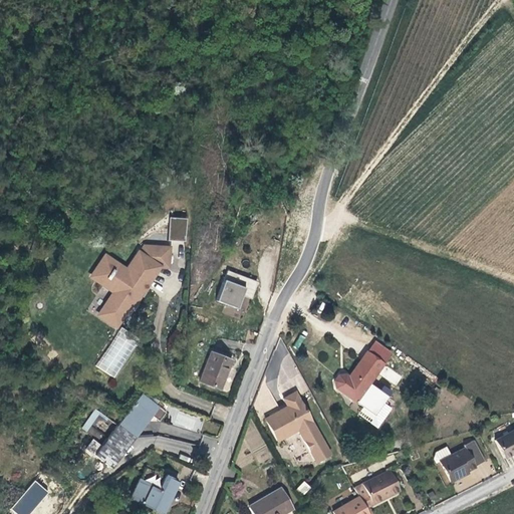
[(184,241),(186,218),(169,217),(167,240),(184,241)]
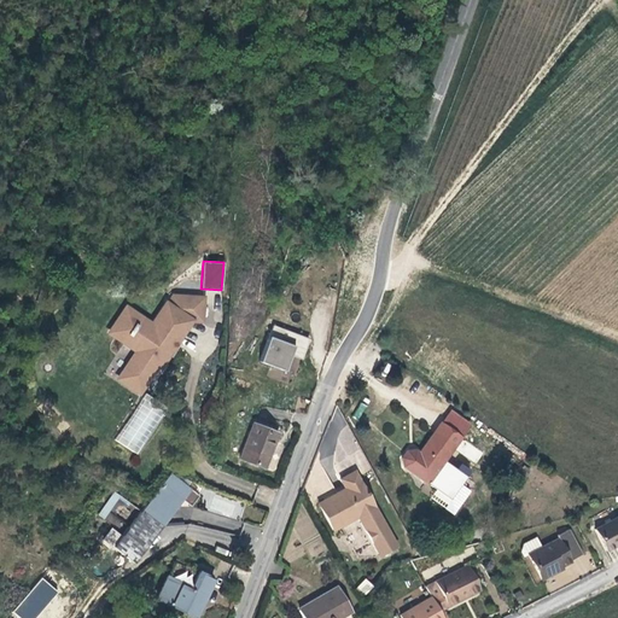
[(172,349),(191,320),(202,321),(203,298),(173,296),(168,304),(165,303),(150,327),(139,320),(140,318),(126,308),(114,326),(115,326),(111,332),(114,334),(112,334),(124,343),(126,340),(140,350),(139,353),(143,355),(135,367),(132,365),(128,369),(128,371),(123,378),(122,378),(122,379),(126,382),(127,382),(130,384),(129,386),(130,386),(139,392),(140,394),(147,382),(147,380),(146,382),(145,380),(156,362),(157,362),(161,356),(167,347),(172,349)]
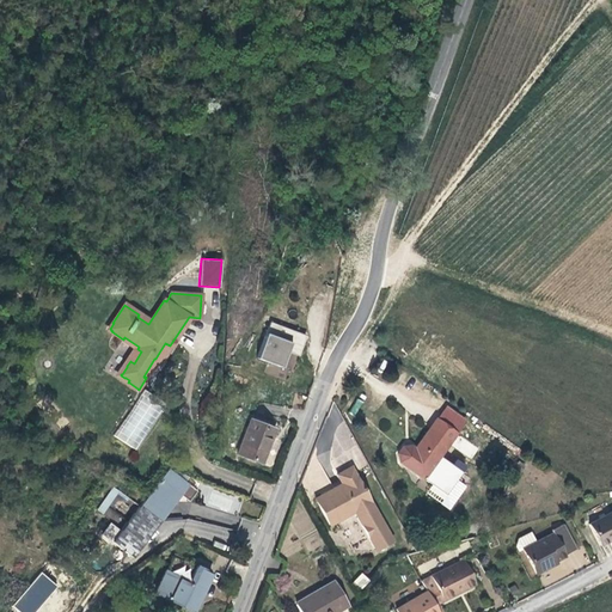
[(287,352),(291,342),(277,337),(281,326),(270,322),(256,357),(281,367),(287,352)]
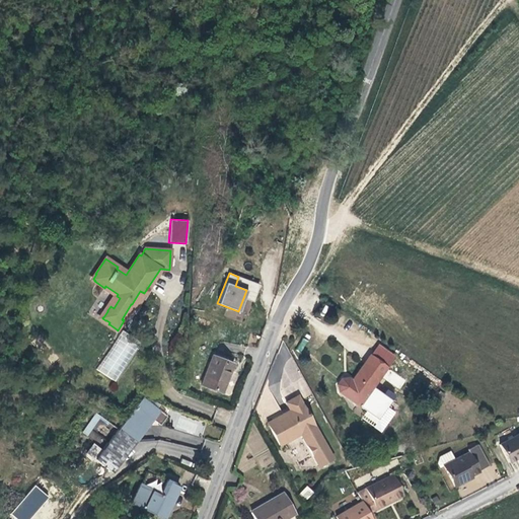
[(253,302),(260,285),(238,277),(235,286),(246,290),(243,298),(253,302)]
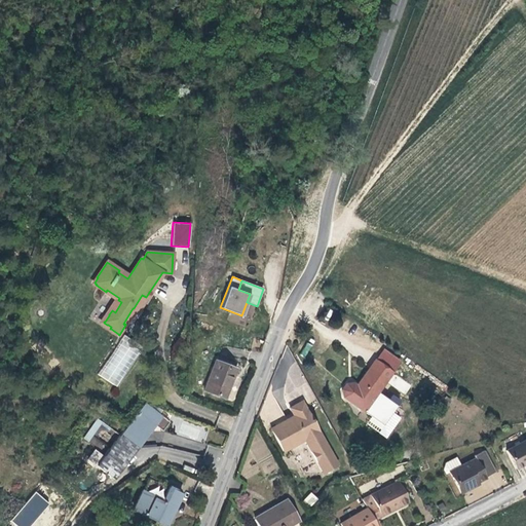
[(142,347),(123,335),(120,338),(140,350),(142,347)]
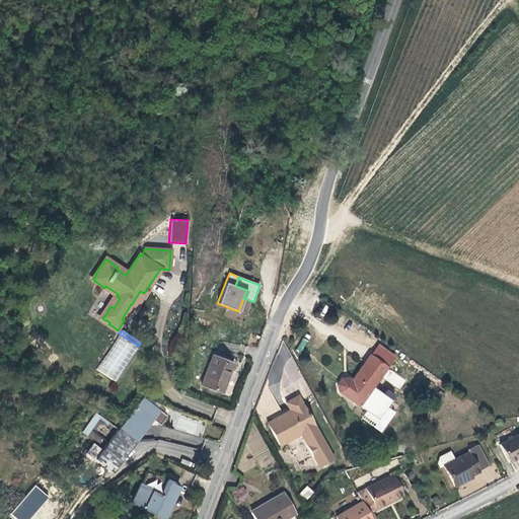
[(391,400),(373,386),(387,367),(370,355),(352,380),(349,378),(342,379),(338,384),(340,392),(378,420),(391,400)]
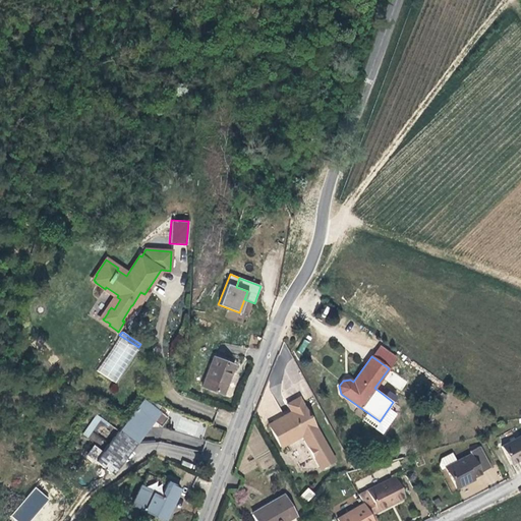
[(222,395),(234,365),(224,360),(214,357),(203,387),(222,395)]
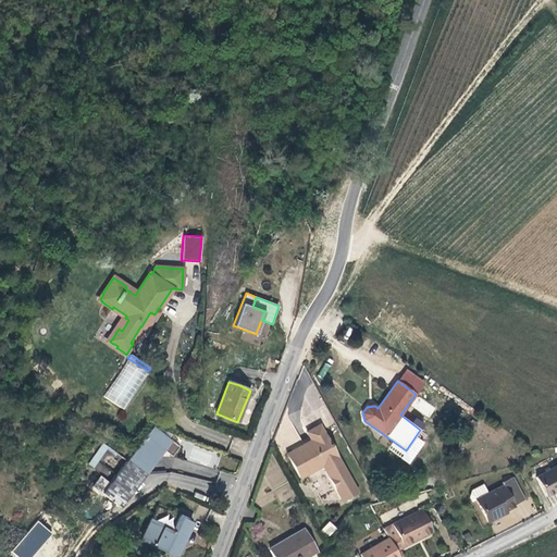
[(473,430),(478,424),(472,420),(468,425),(473,430)]
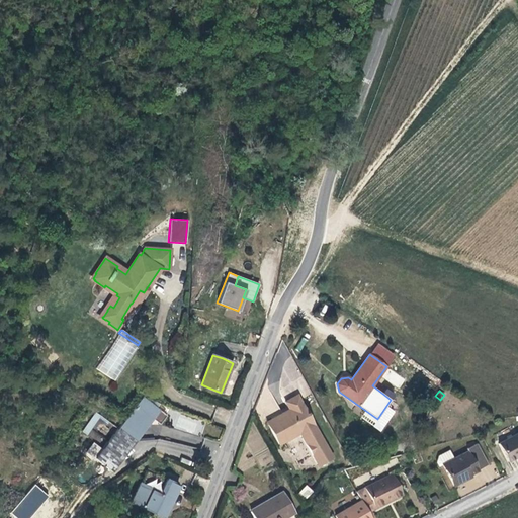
[(333,458),(297,395),(285,402),(289,409),(266,422),(279,444),(299,433),(319,466),(326,462),(331,459),(333,458)]
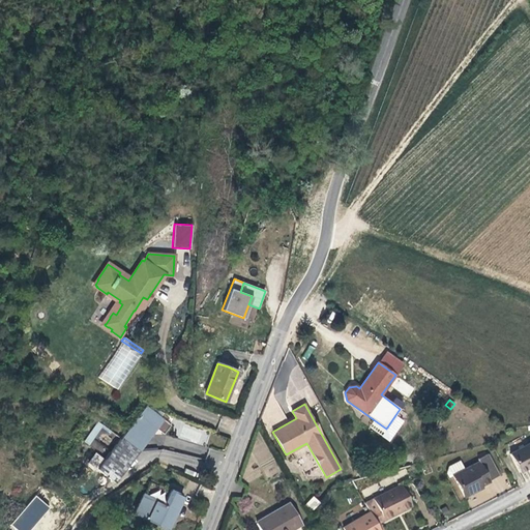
[(137,450),(162,418),(160,417),(150,410),(150,409),(145,405),(120,438),(137,450)]
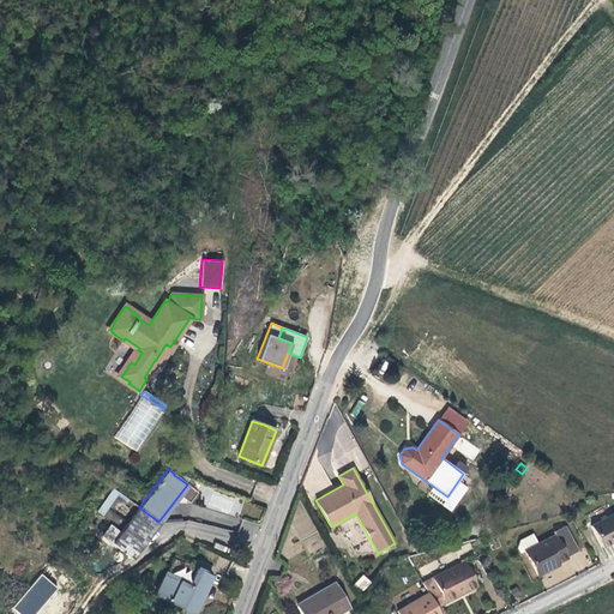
[(186,483),(190,477),(176,473),(174,474),(174,475),(186,483)]
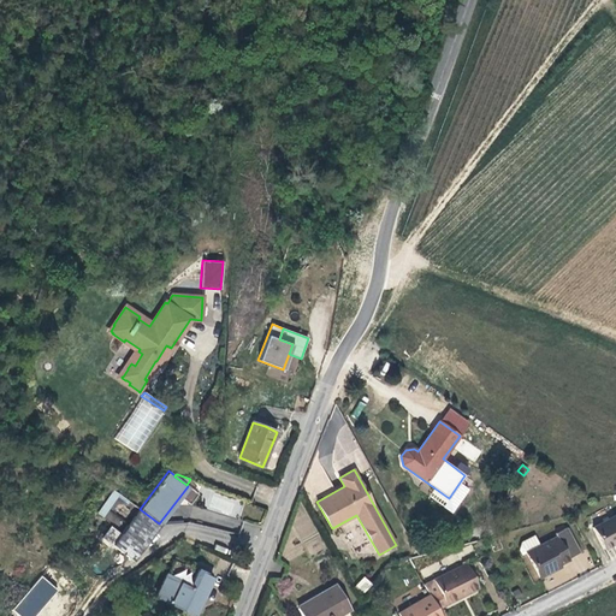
[(175,507),(189,487),(188,486),(159,523),(131,560),(132,561),(175,507)]
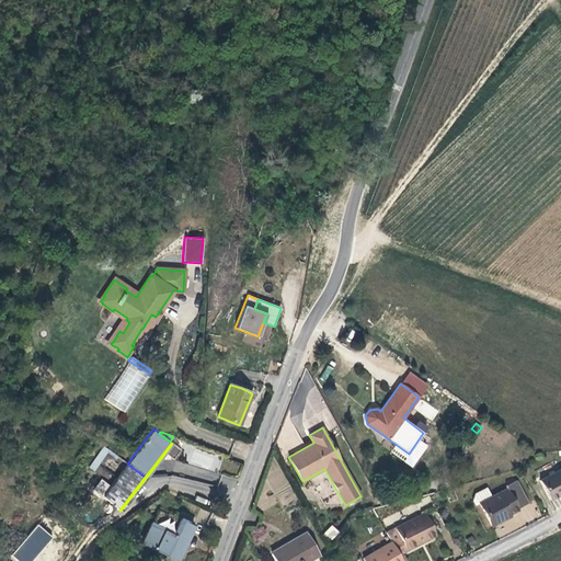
[(173,459),(181,449),(172,444),(159,461),(160,462),(167,454),(173,459)]
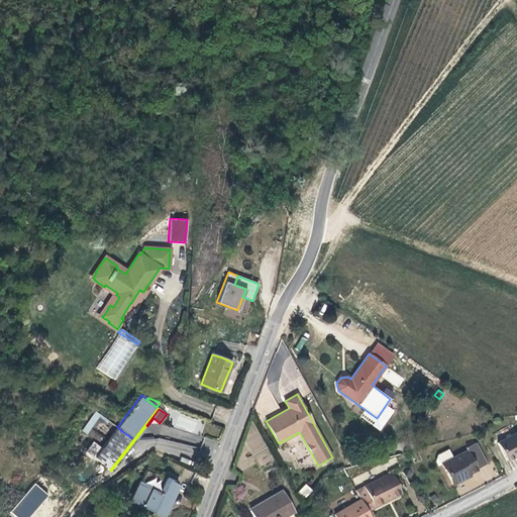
[(86,432),(96,417),(92,414),(82,429),(86,432)]
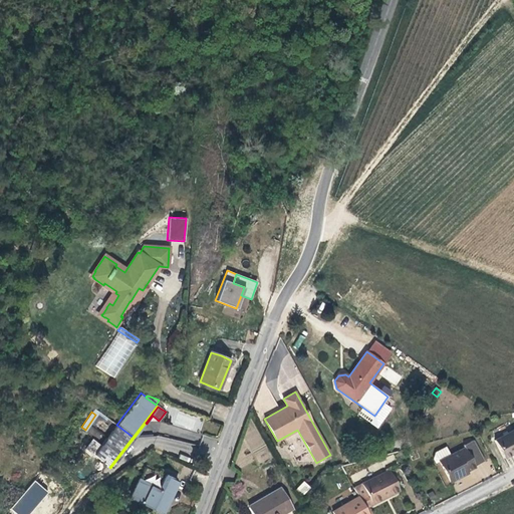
[(109,467),(133,437),(116,425),(93,455),(109,467)]
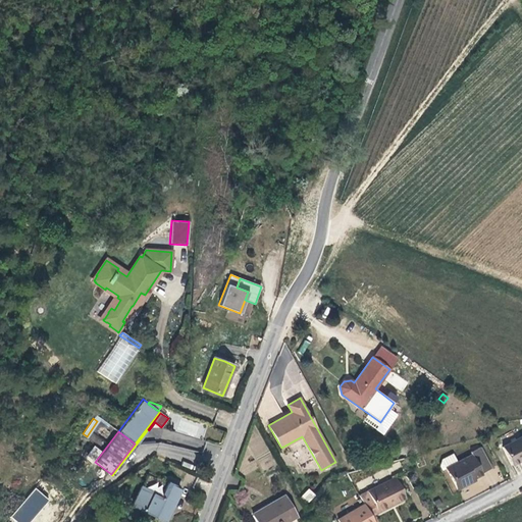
[(521,435),(502,447),(511,465),(520,461),(521,459),(521,435)]
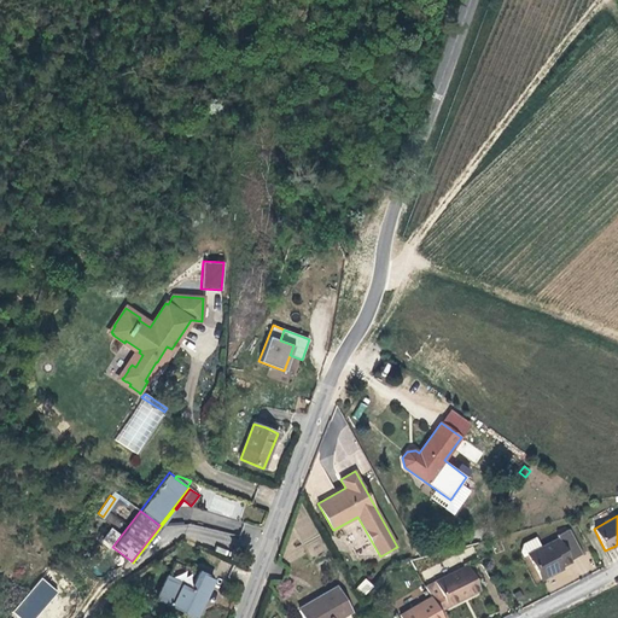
[(561,566),(571,561),(571,560),(581,555),(579,553),(567,531),(567,530),(557,535),(559,538),(542,547),(536,537),(523,543),(520,552),(524,557),(529,554),(541,579),(554,572),(553,571),(561,566)]
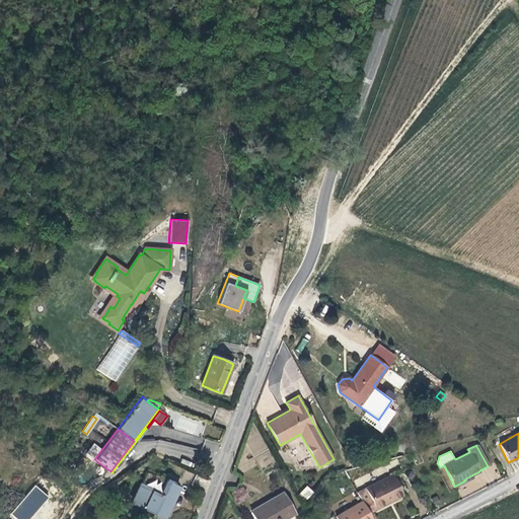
[(489,463),(479,445),(476,446),(487,464),(489,463)]
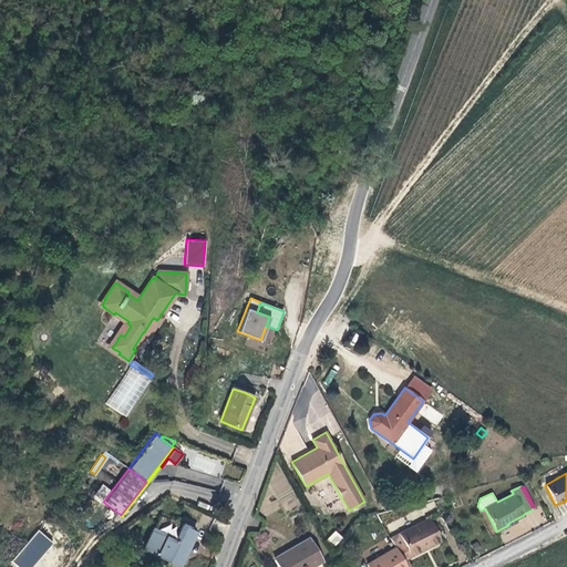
[(441,540),(430,518),(390,538),(395,547),(403,560),(405,558),(426,548),(441,540)]
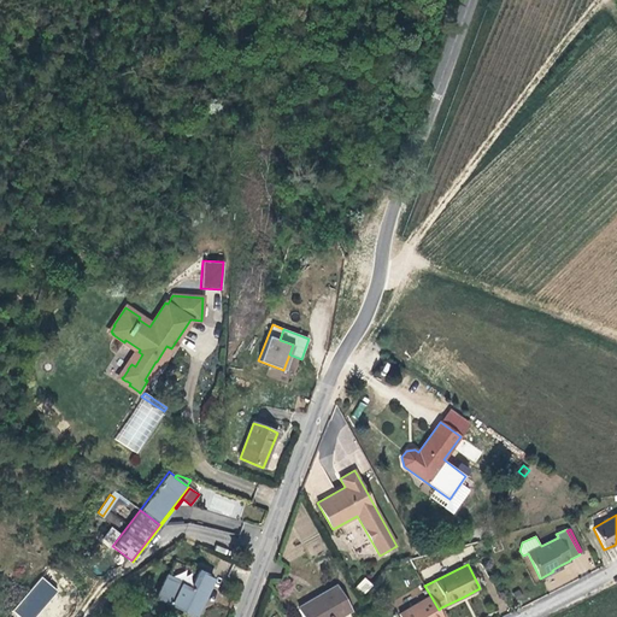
[(193,616),(212,577),(211,574),(203,569),(199,570),(192,585),(168,576),(157,598),(193,616)]
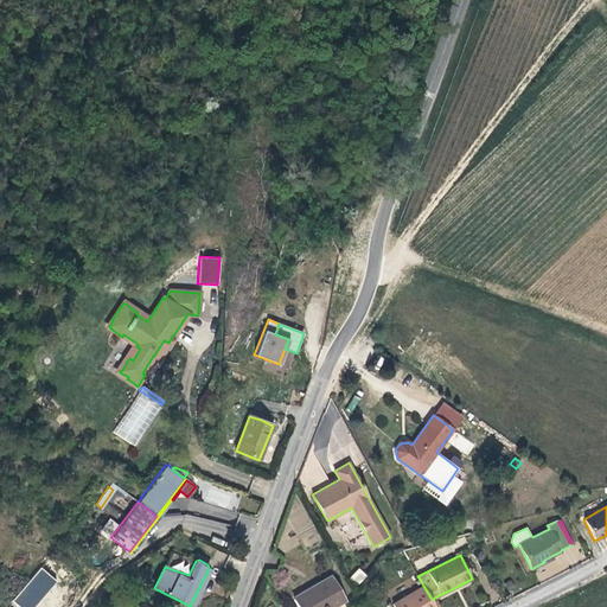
[(42,568),(14,601),(20,606),(36,606),(58,582),(42,568)]
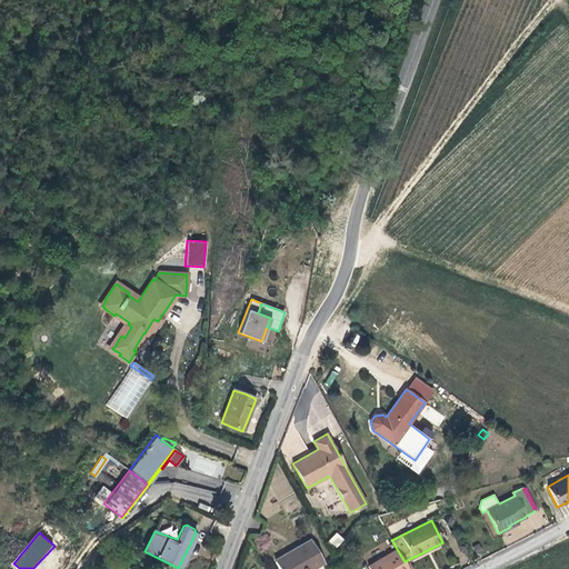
[(338,548),(342,539),(333,533),(328,542),(338,548)]
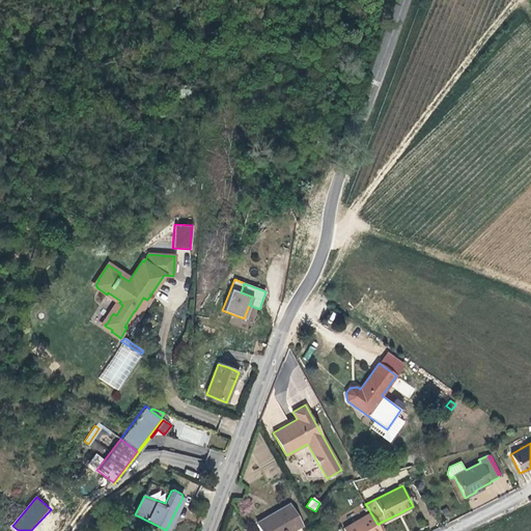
[(260,530),(288,530),(302,524),(290,505),(278,511),(280,514),(275,518),(273,514),(256,525),(260,530)]
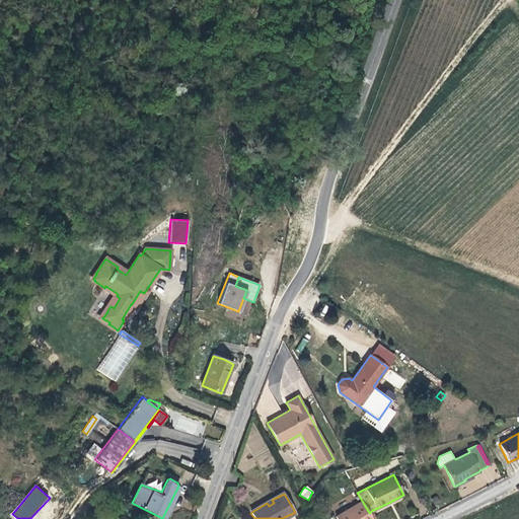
[(436,496),(430,499),(434,506),(440,503),(436,496)]
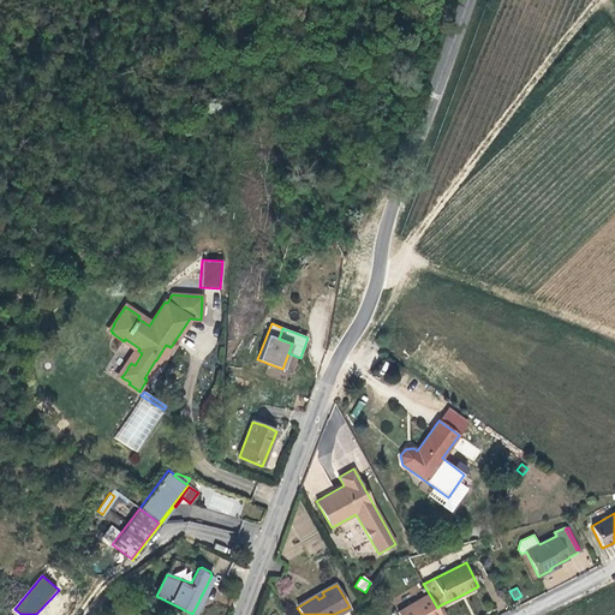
[(441,614),(437,608),(429,593),(398,611),(399,614),(441,614)]
